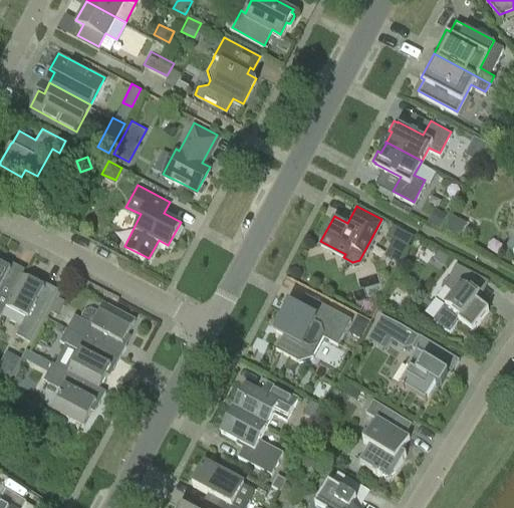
[(427,223),(438,229),(446,215),(434,209),(427,223)]
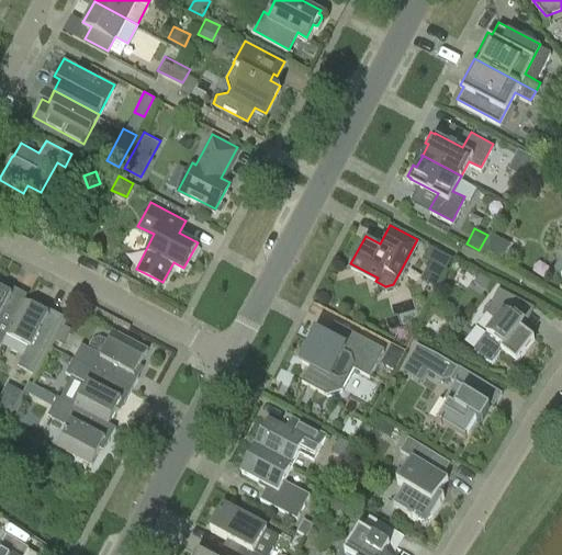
[(486,247),(502,256),(510,240),(495,231),(486,247)]
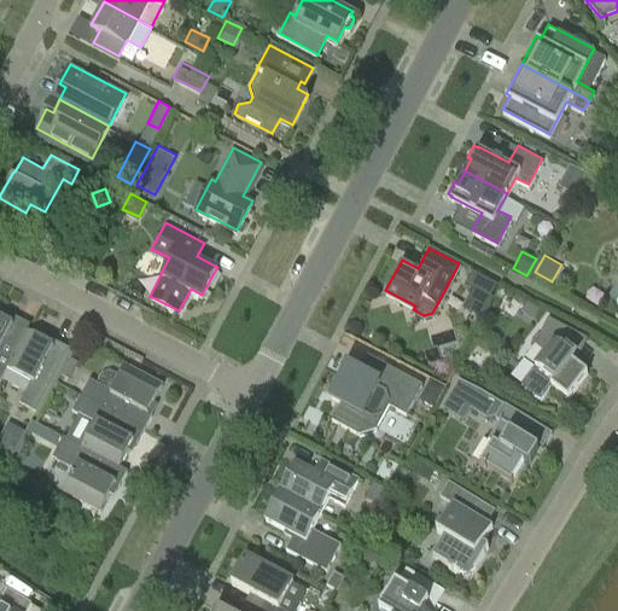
[(478,271),(470,286),(488,296),(496,280),(478,271)]
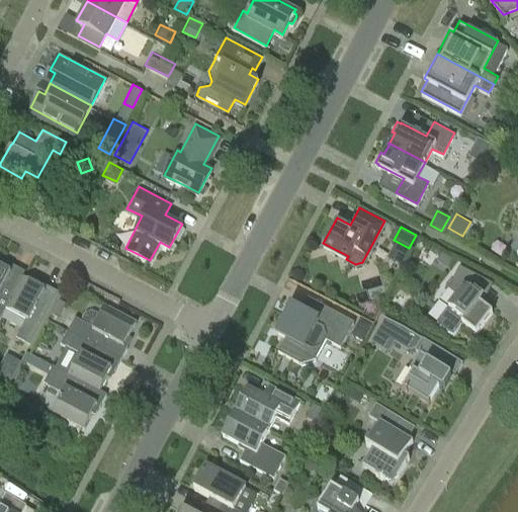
[(436,257),(448,265),(454,256),(442,248),(436,257)]
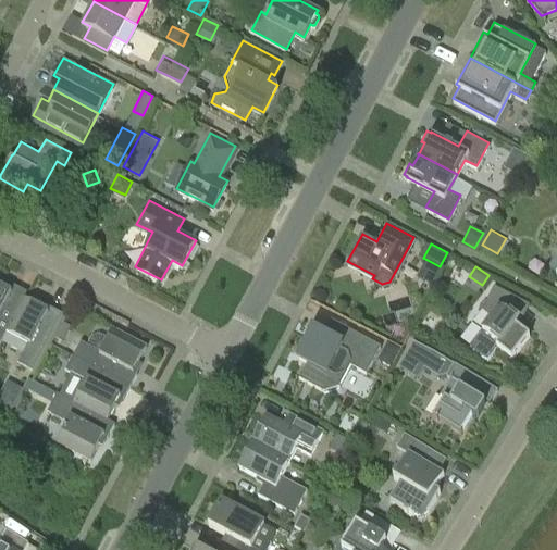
[(0,337),(5,328),(4,327),(23,294),(25,290),(12,284),(10,287),(0,282),(0,337)]
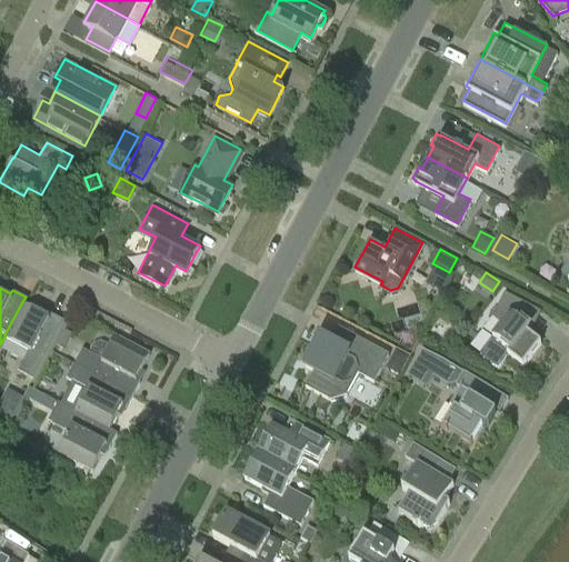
[(491,313),(502,321),(480,350),(498,363),(508,351),(522,362),(540,340),(526,329),(529,325),(519,318),(528,301),(505,289),(491,313)]
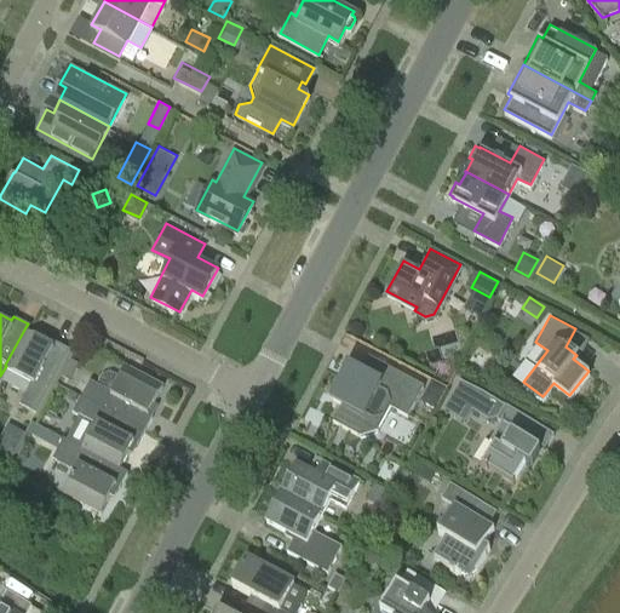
[(6,366),(30,378),(18,401),(35,410),(69,347),(56,338),(53,342),(26,327),(5,365),(6,366)]
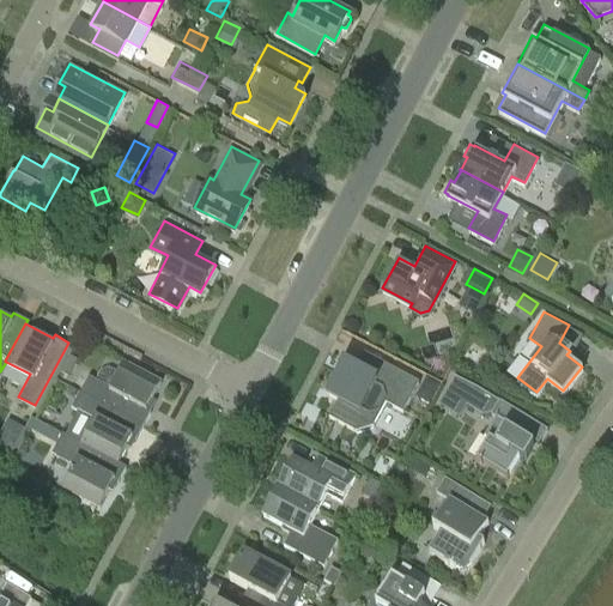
[(71,351),(61,369),(67,373),(77,355),(71,351)]
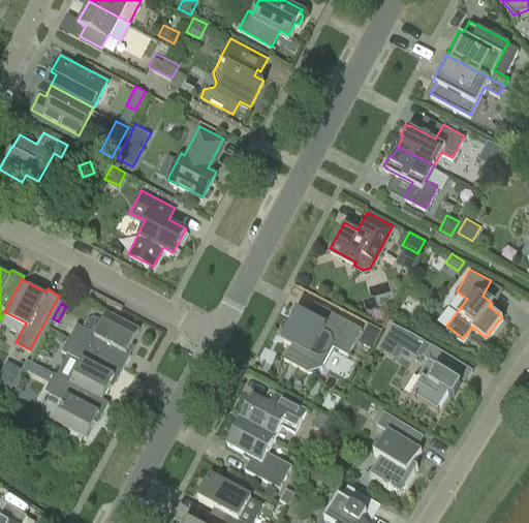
[(316,319),(298,309),(282,337),(291,342),(283,357),(307,369),(321,365),(333,344),(347,352),(362,326),(323,306),(316,319)]
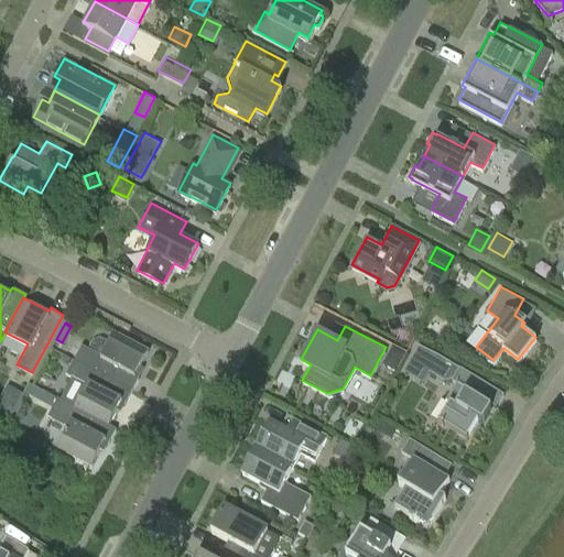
[(74,359),(111,377),(132,386),(139,374),(136,372),(149,347),(114,330),(102,353),(82,343),(74,359)]
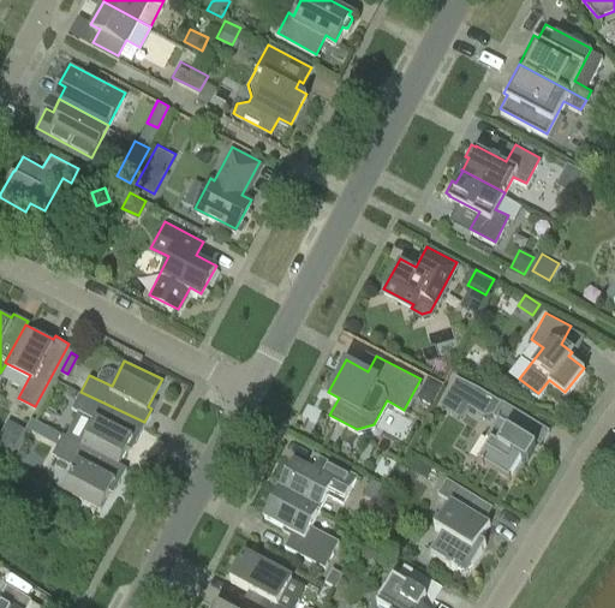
[(419,394),(433,401),(443,381),(430,374),(419,394)]
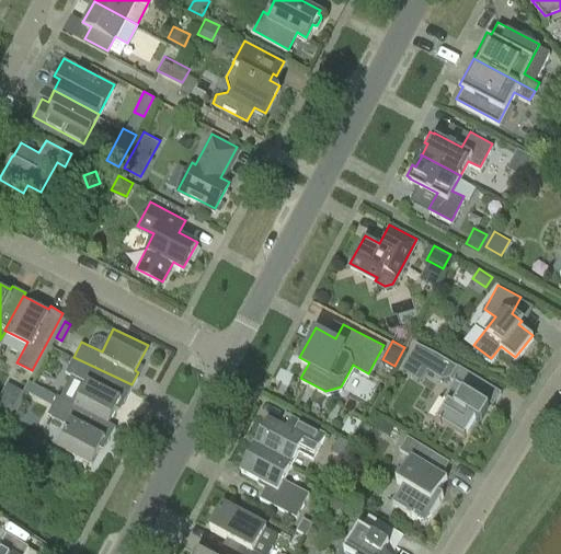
[(418,341),(408,356),(442,377),(449,374),(454,378),(444,395),(448,397),(436,416),(465,434),(476,415),(480,418),(489,404),(480,397),(482,395),(493,402),(501,389),(457,361),(456,362),(418,341)]
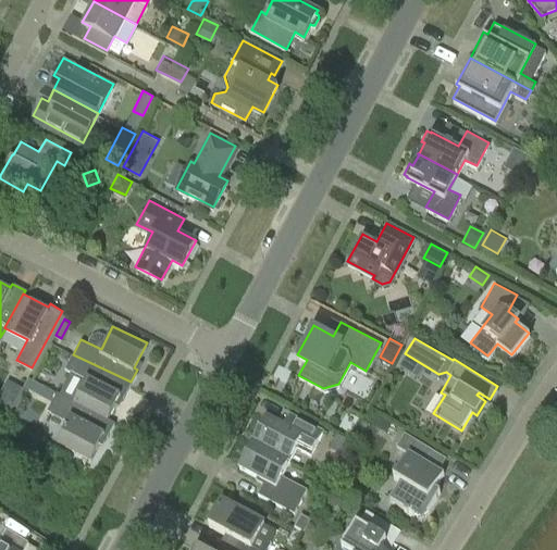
[(75,401),(91,409),(108,417),(108,416),(120,394),(123,395),(131,382),(110,372),(73,354),(66,369),(86,378),(75,401)]
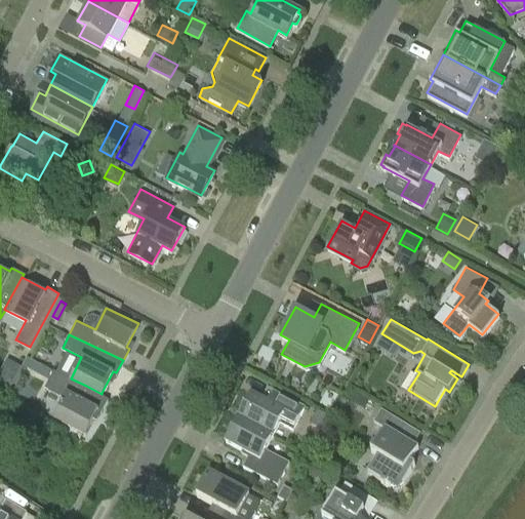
[(52,369),(26,355),(23,361),(48,376),(52,369)]
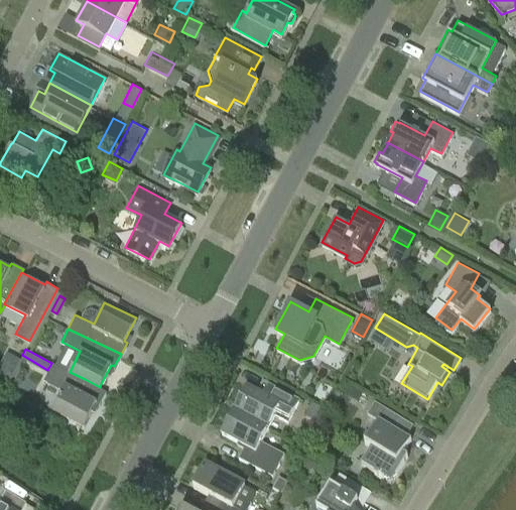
[(100,387),(85,379),(70,372),(51,363),(47,370),(42,380),(61,389),(52,407),(85,423),(96,400),(100,402),(106,389),(100,386),(100,387)]
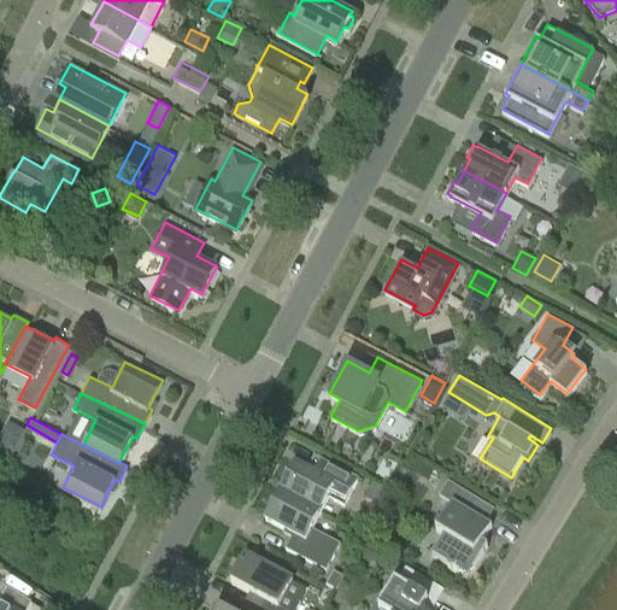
[(322,456),(313,470),(294,459),(280,488),(321,510),(329,493),(344,502),(358,475),(322,456)]
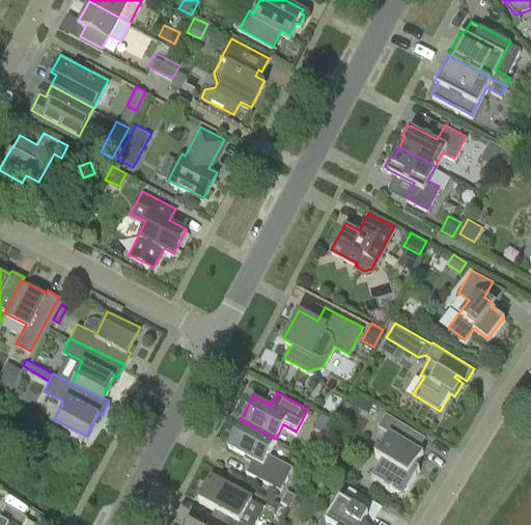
[(368,409),(373,402),(363,394),(358,402),(368,409)]
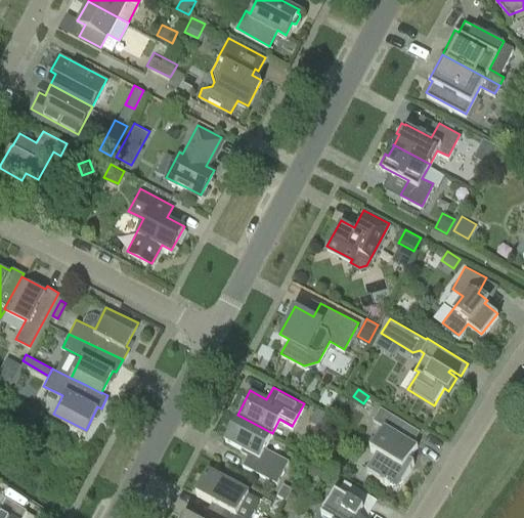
[(373,418),(384,425),(369,447),(377,451),(366,469),(397,487),(413,460),(409,458),(418,443),(397,431),(404,420),(380,404),(373,418)]
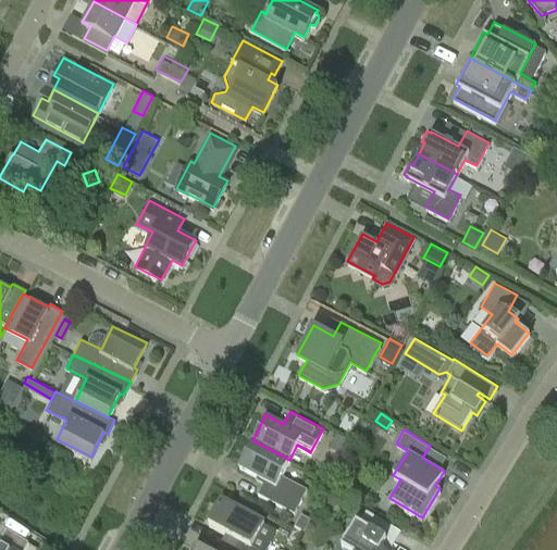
[(336,430),(332,440),(345,447),(349,437),(336,430)]
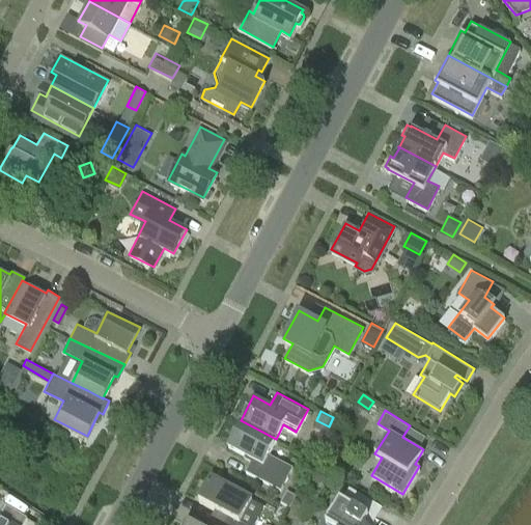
[(292,465),(269,451),(276,439),(241,420),(228,443),(252,457),(245,469),(280,488),(292,465)]
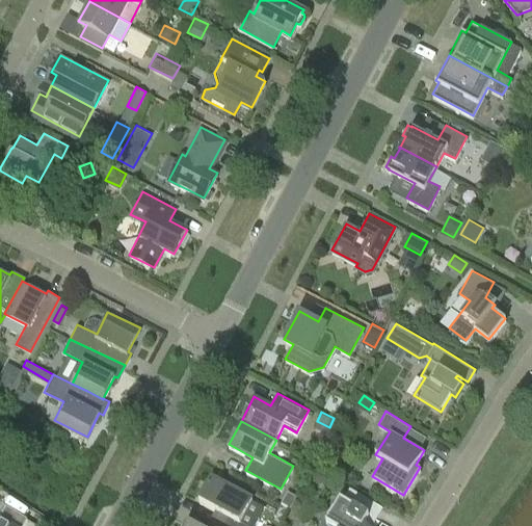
[(311,471),(312,477),(317,480),(323,479),(326,474),(325,468),(320,465),(314,466),(311,471)]
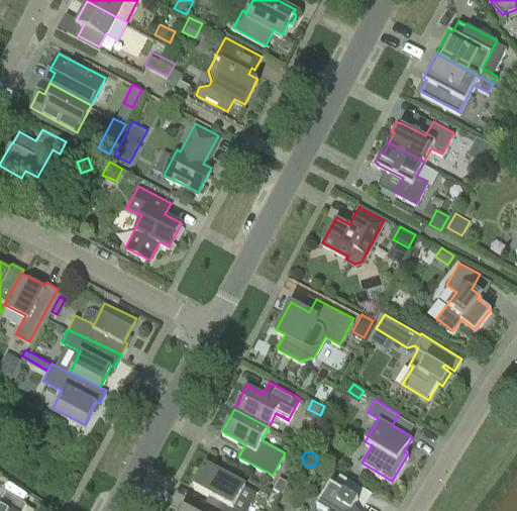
[(206,463),(193,486),(220,500),(215,510),(244,510),(233,505),(245,483),(206,463)]
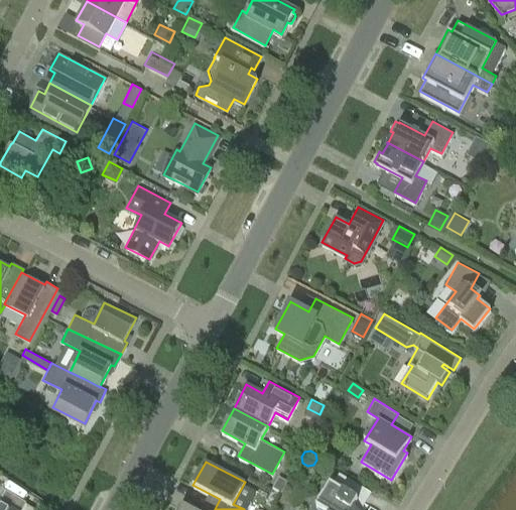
[(360,509),(353,505),(358,498),(365,486),(339,471),(333,482),(330,481),(315,503),(327,509),(360,509)]
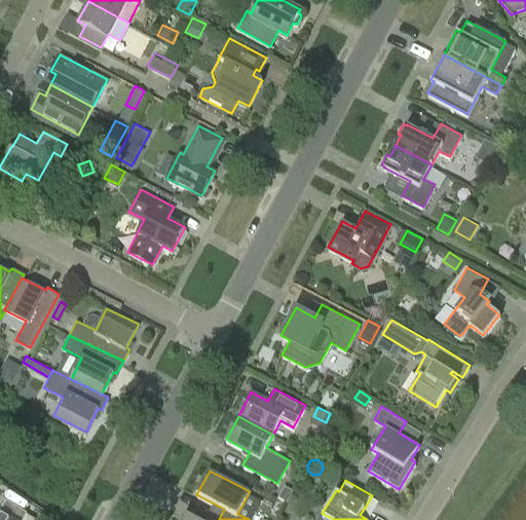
[(284,483),(277,494),(287,499),(293,488),(284,483)]
